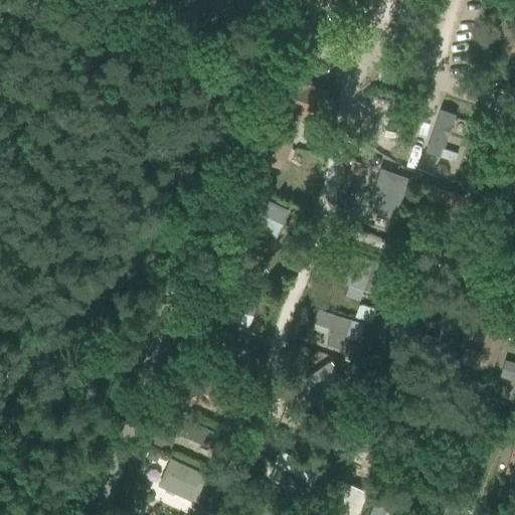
[(514,38),(501,26),(490,38),(511,57),(514,52),(514,38)]
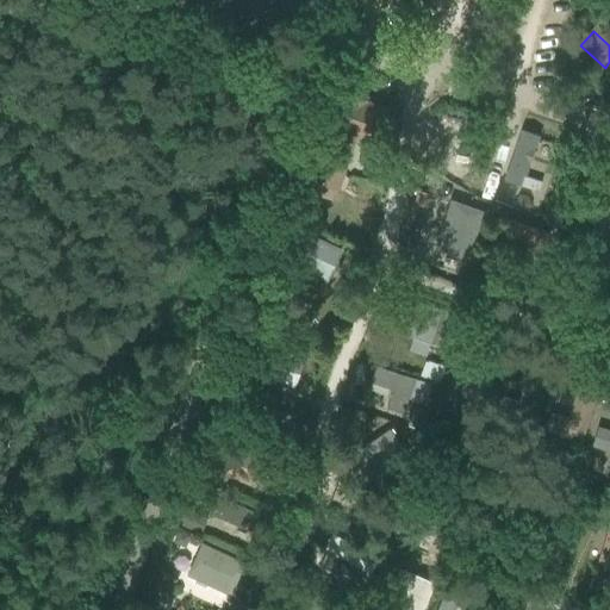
[(304,176),(337,188),(359,124),(378,131),(385,110),(332,91),(304,176)]
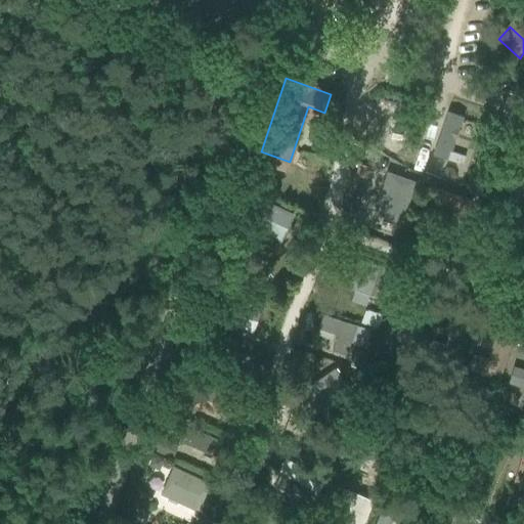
[(464,115),(448,110),(433,155),(448,160),(464,115)]
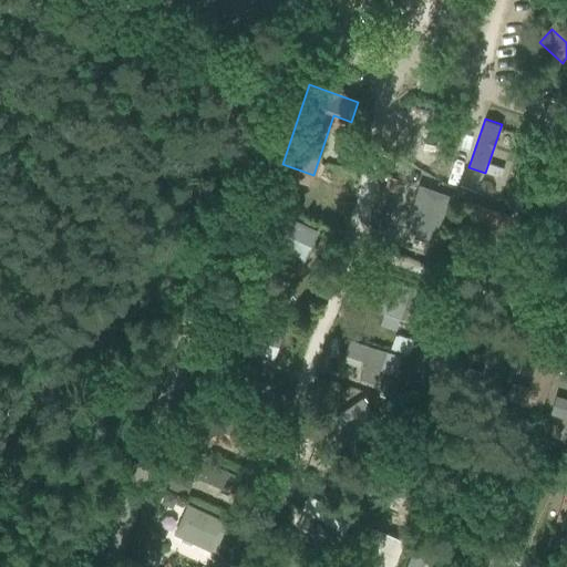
[(418,186),(402,233),(434,244),(450,197),(418,186)]
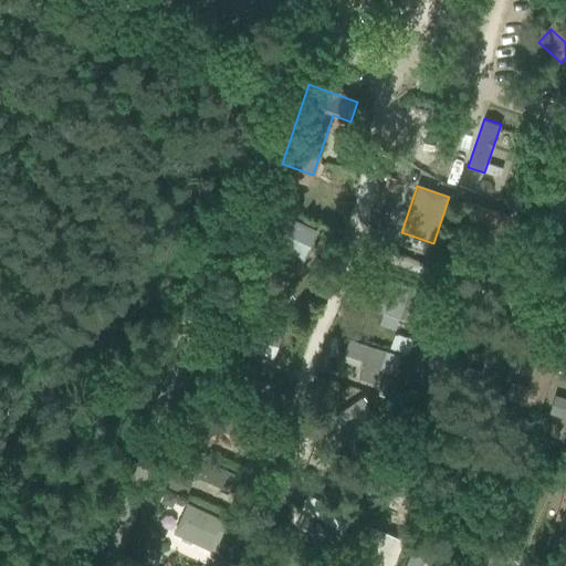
[(474,254),(494,262),(510,218),(470,203),(464,220),(484,228),(474,254)]
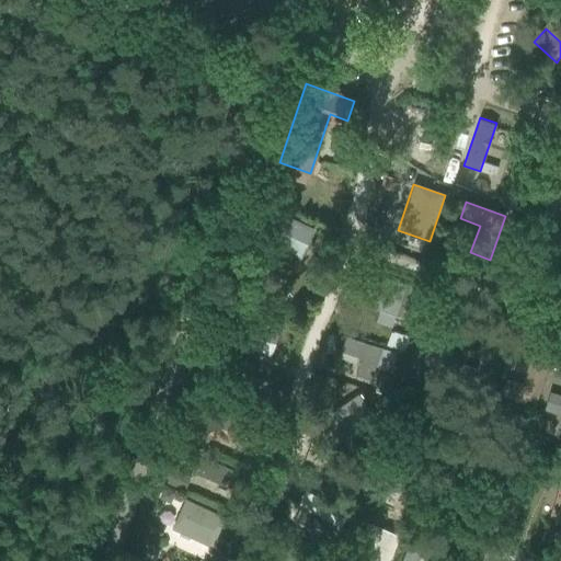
[(276,249),(300,261),(316,230),(273,209),(253,250),(266,256),(267,252),(274,254),(276,249)]
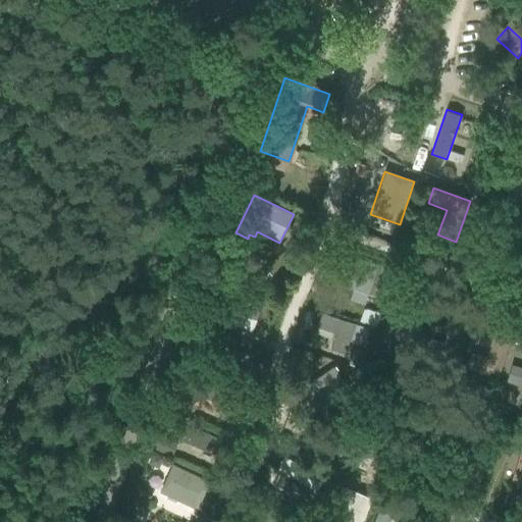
[(348,291),(382,300),(390,270),(357,260),(348,291)]
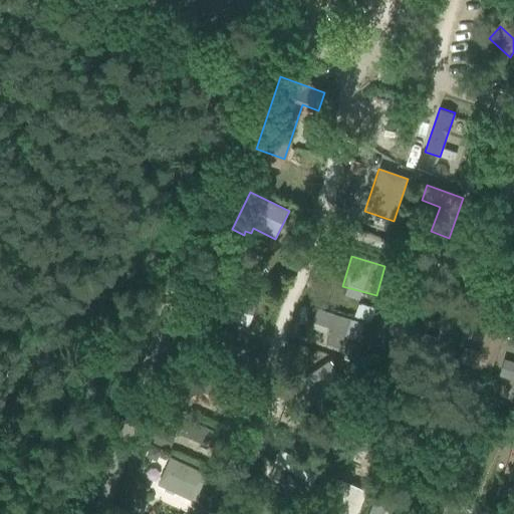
[(374,340),(409,350),(421,307),(402,302),(395,325),(380,321),(374,340)]
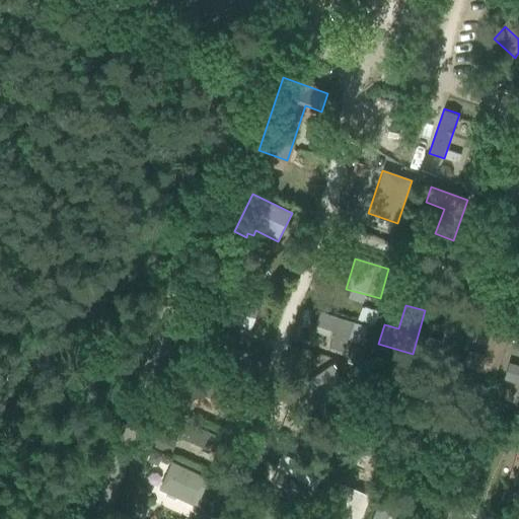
[(368,326),(319,311),(312,330),(325,336),(327,330),(331,334),(326,347),(344,352),(349,342),(361,344),(368,326)]
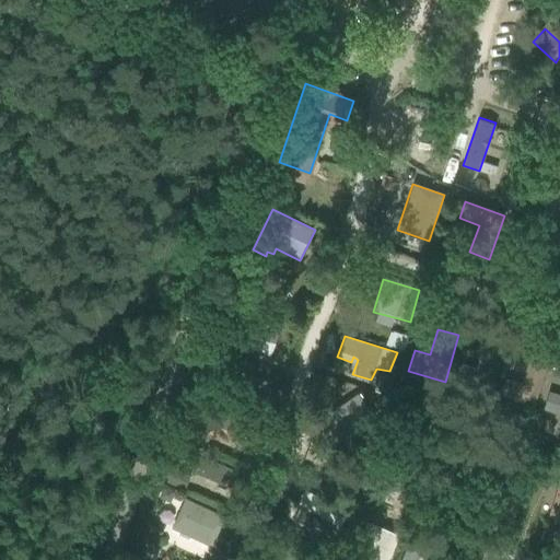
[(454,384),(490,395),(505,342),(487,337),(478,369),(459,363),(454,384)]
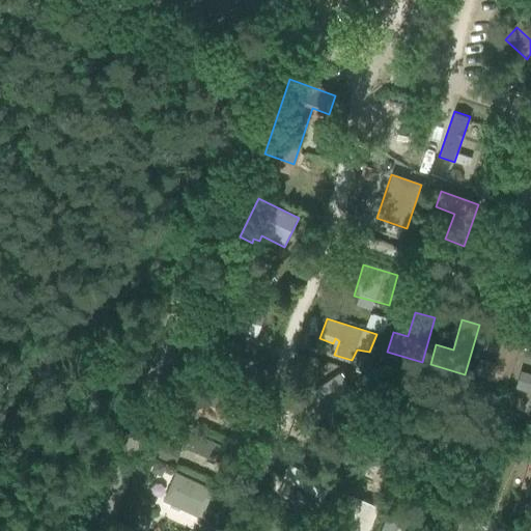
[(471,378),(506,388),(522,337),(503,331),(494,363),(477,359),(471,378)]
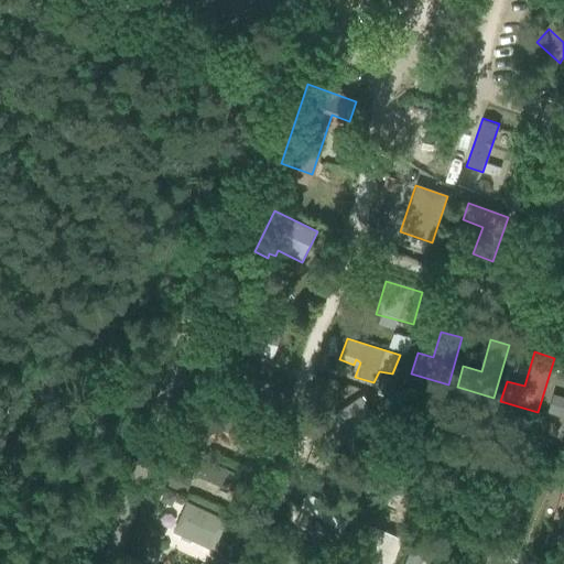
[(225,399),(258,413),(270,390),(223,366),(218,375),(225,378),(223,381),(230,384),(225,399)]
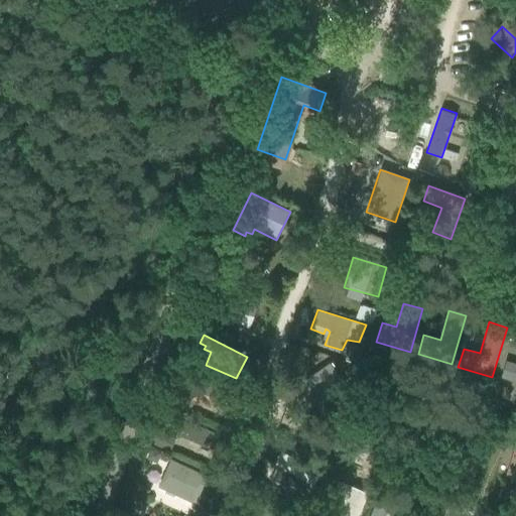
[(500,380),(515,384),(515,363),(506,361),(500,380)]
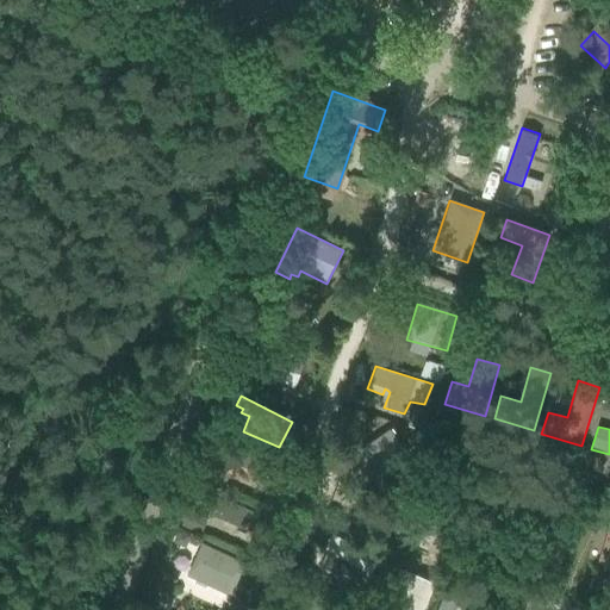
[(408,456),(388,428),(342,460),(361,489),(408,456)]
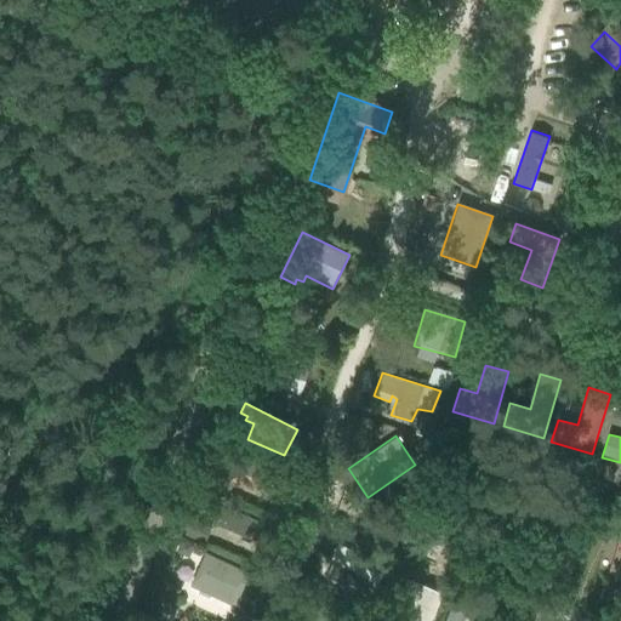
[(620,533),(605,576),(620,581),(620,533)]
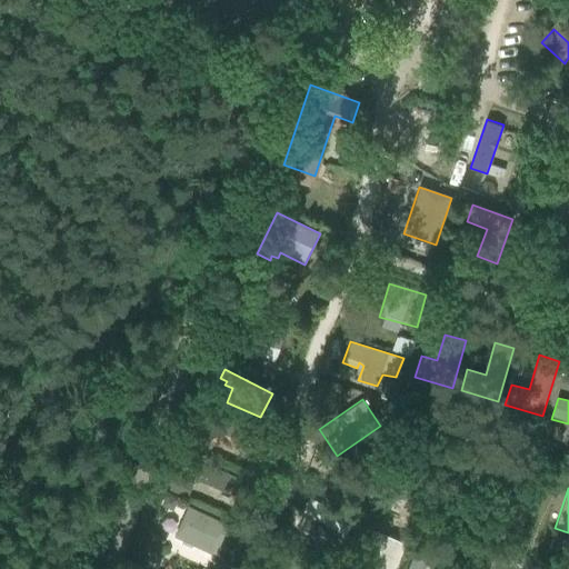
[(173,538),(215,557),(229,526),(188,507),(173,538)]
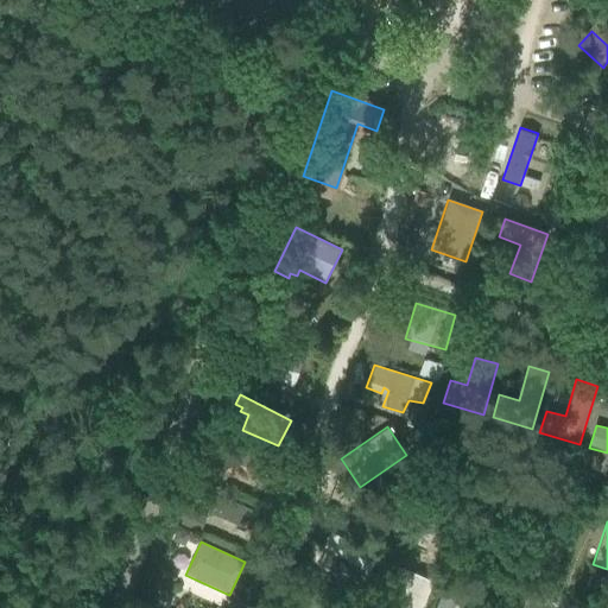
[(311,577),(295,607),(349,607),(355,599),(311,577)]
